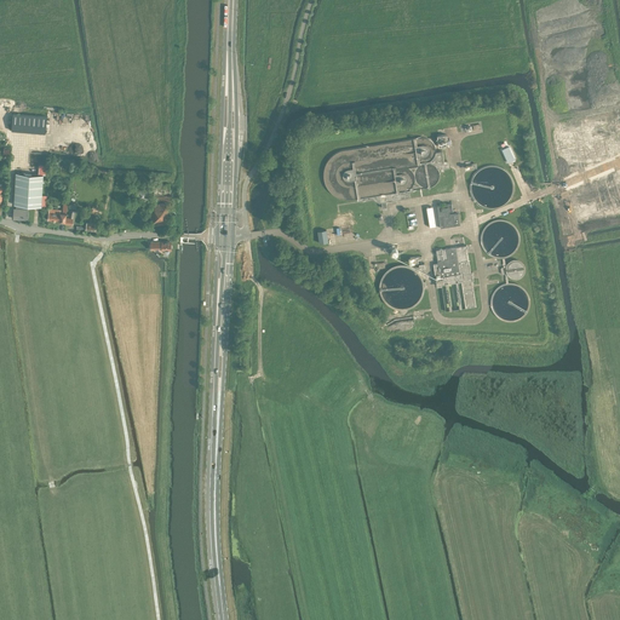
[(46,133),(47,115),(13,113),(12,131),(46,133)]
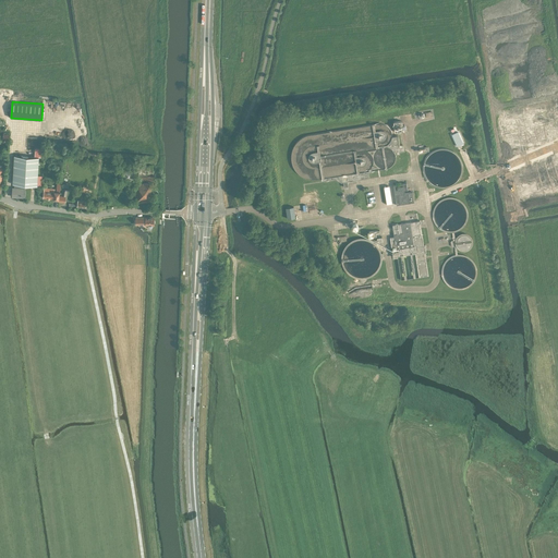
[(402,124),(402,120),(393,122),(396,131),(403,130),(403,128),(405,128),(405,124),(402,124)]
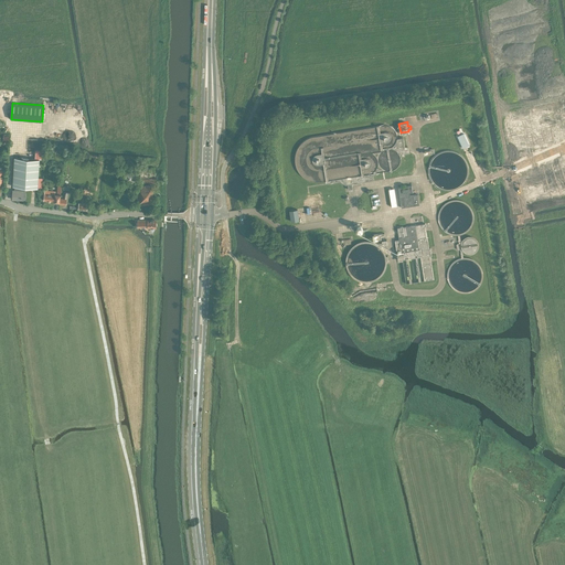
[(409,152),(408,146),(405,147),(404,137),(397,138),(397,139),(396,141),(395,144),(393,145),(392,146),(391,147),(391,148),(394,148),(395,149),(397,150),(398,151),(400,153),(402,153),(402,156),(405,155),(404,152),(409,152)]
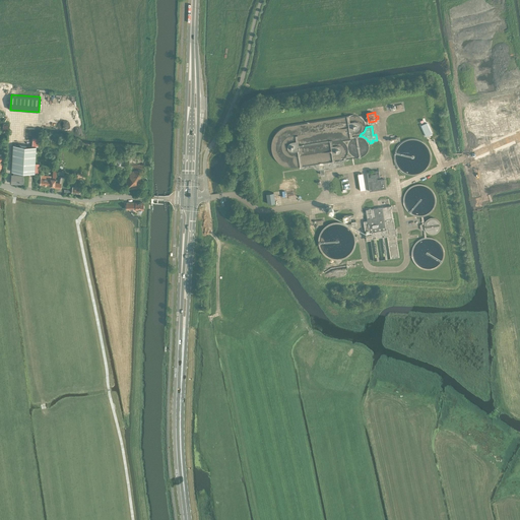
[(12,182),(11,183),(14,183),(23,184),(23,183),(24,176),(21,175),(21,172),(35,173),(35,172),(40,172),(40,164),(36,163),(37,146),(24,145),(14,144),(12,172),(14,172),(13,175),(12,175),(12,182)]
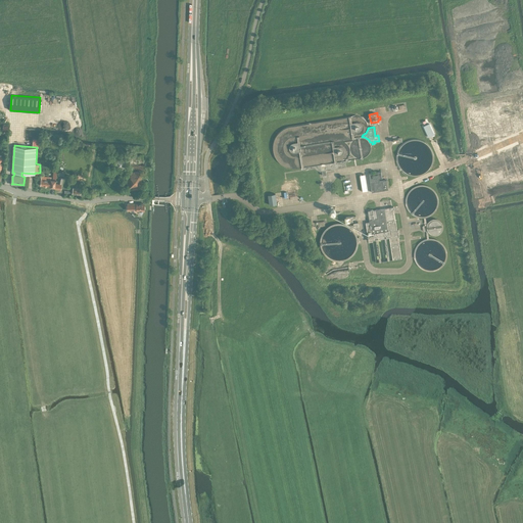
[(126,159),(115,160),(115,169),(126,168),(126,159)]
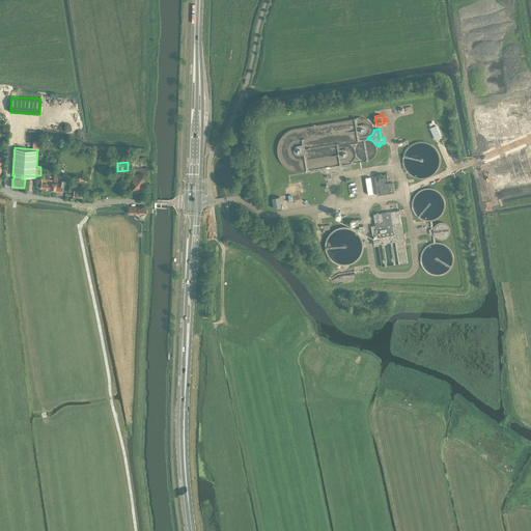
[(386,184),(385,180),(388,180),(387,174),(374,176),(378,195),(395,192),(393,183),(386,184)]
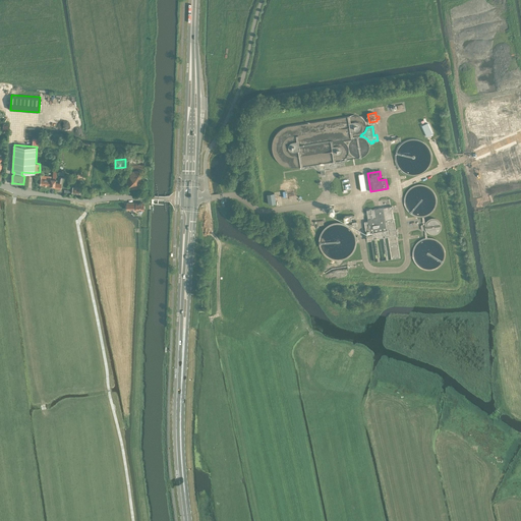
[(50,186),(51,183),(51,176),(42,175),(41,184),(50,186)]
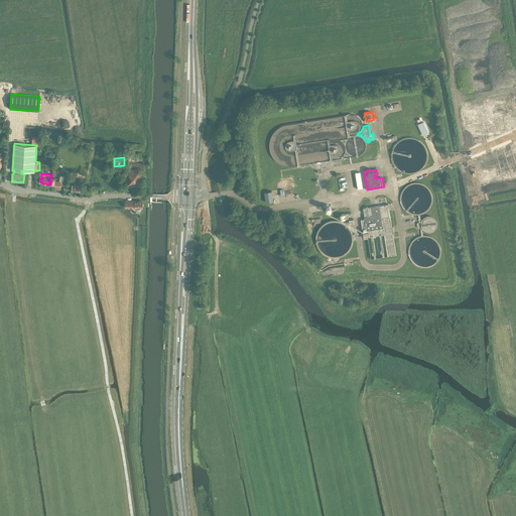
[(264,191),(266,201),(273,200),(272,189),(264,191)]
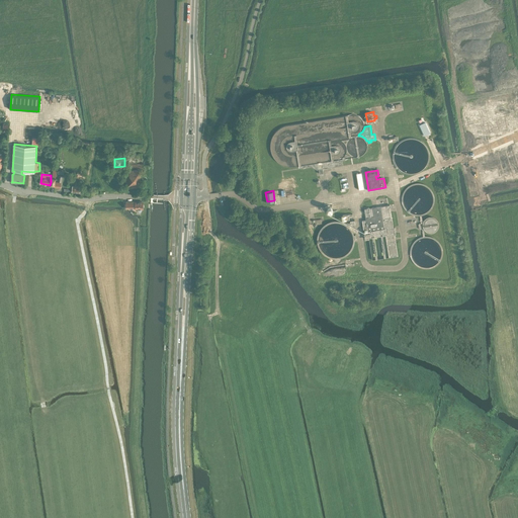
[(136,201),(134,201),(126,201),(126,208),(134,208),(134,207),(136,207),(136,208),(139,208),(139,209),(140,211),(141,211),(143,208),(144,208),(144,207),(145,205),(144,204),(144,201),(136,201)]
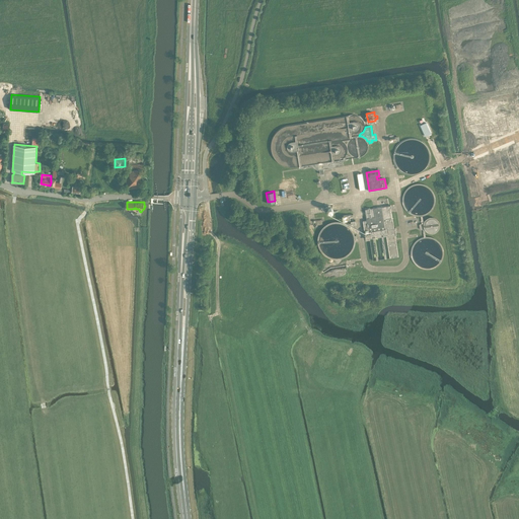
[(394,227),(391,205),(365,209),(367,220),(364,221),(367,238),(370,237),(373,261),(398,256),(395,233),(396,233),(395,227),(394,227)]
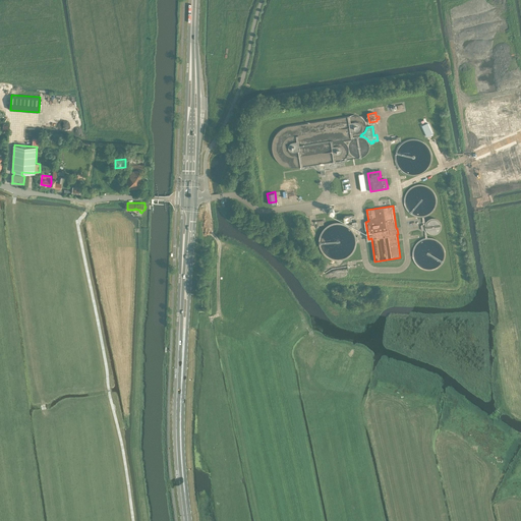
[(442,223),(442,221),(441,220),(441,219),(440,217),(439,217),(437,216),(436,215),(433,215),(432,216),(431,216),(430,217),(428,218),(427,219),(427,220),(426,222),(426,223),(426,224),(427,226),(427,227),(429,228),(431,230),(432,230),(435,230),(436,230),(437,230),(438,229),(440,228),(441,227),(441,226),(442,224),(442,223)]
